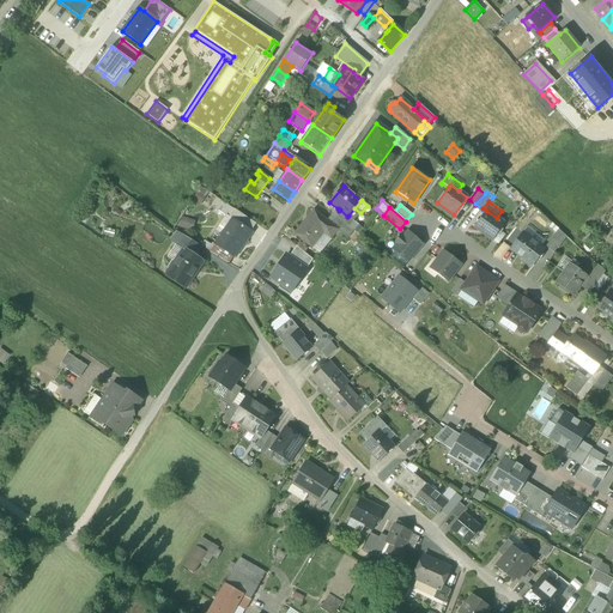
[(334,214),(353,231),(358,225),(353,222),(349,216),(347,217),(340,210),(339,211),(338,208),(333,214),(334,214)]
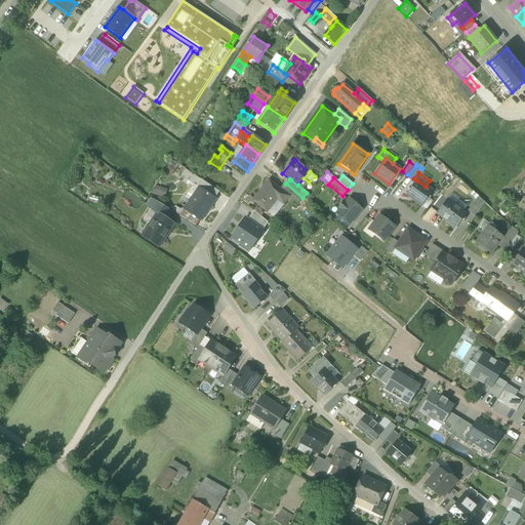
[(309,183),(304,178),(298,185),(303,190),(309,183)]
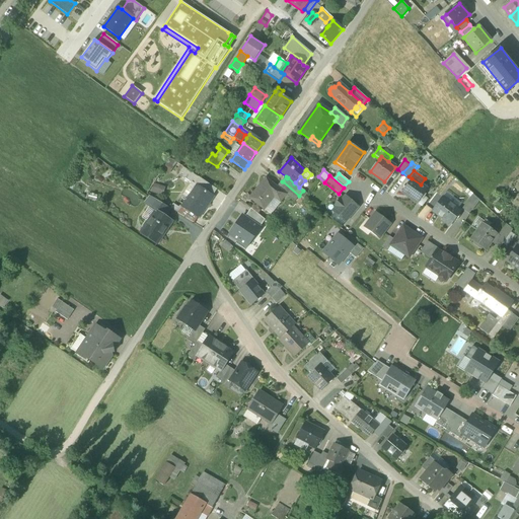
[(199,187),(212,196),(216,189),(198,177),(193,184),(196,187),(198,189),(199,187)]
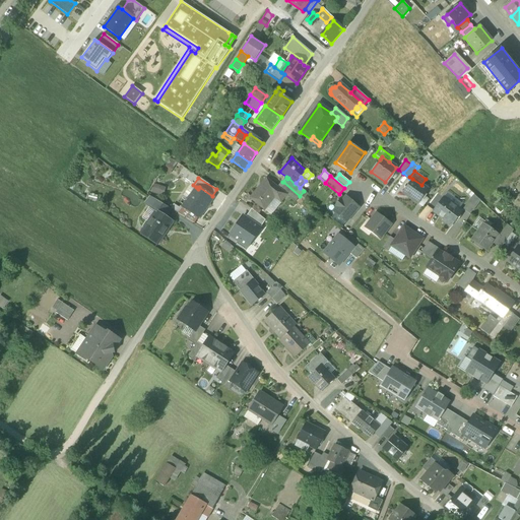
[(402,193),(417,204),(424,197),(428,190),(421,185),(412,179),(402,193)]
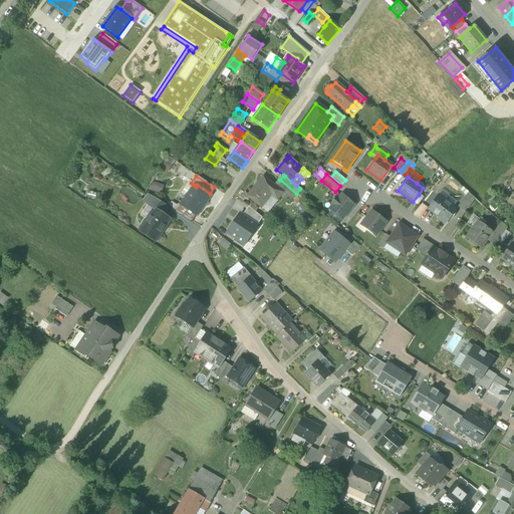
[(259,200),(265,204),(272,196),(278,200),(283,194),(274,187),(263,178),(248,197),(256,204),(259,200)]
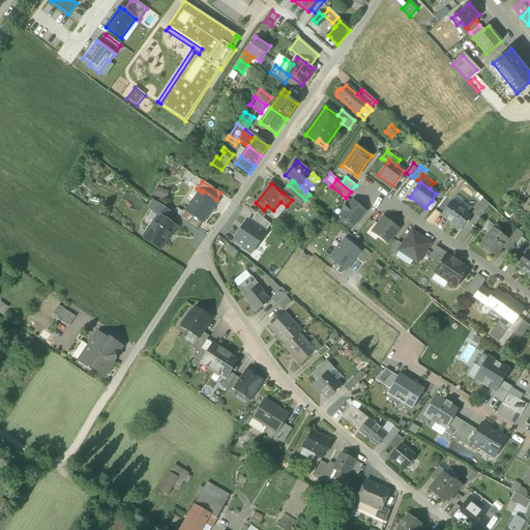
[(289,185),(287,187),(296,195),(292,200),(300,206),(305,200),(289,185)]
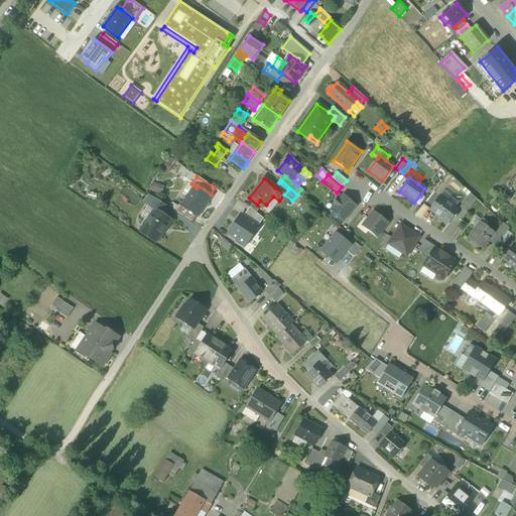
[(161,195),(164,186),(153,181),(150,190),(161,195)]
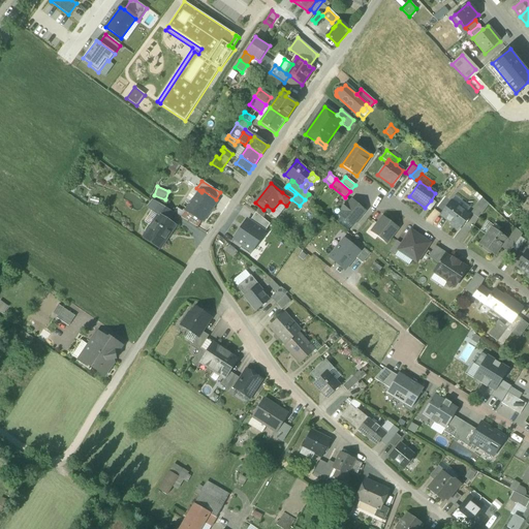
[(282,192),(291,199),(296,194),(286,187),(282,192)]
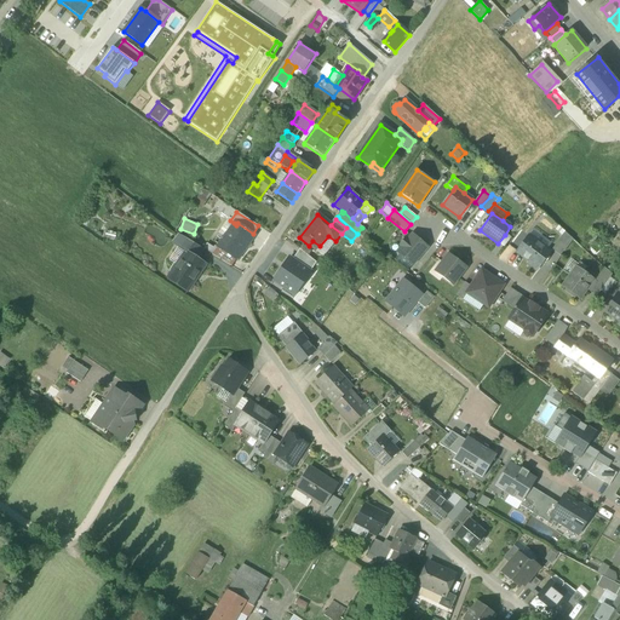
[(236,260),(237,262),(254,235),(253,234),(237,223),(236,225),(227,240),(224,237),(217,247),(236,260)]
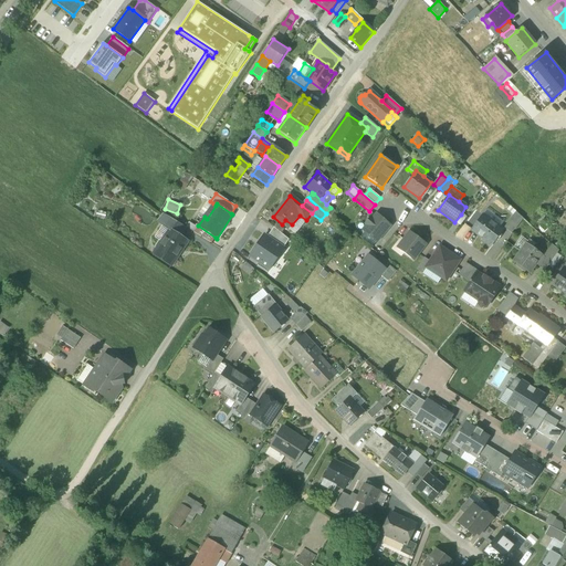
[(213,203),(205,217),(207,219),(216,206),(213,203)]
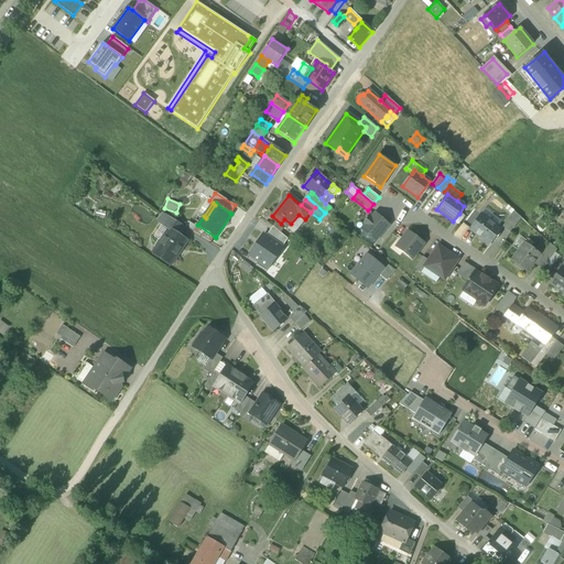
[(480,215),(498,227),(501,221),(485,209),(480,215)]
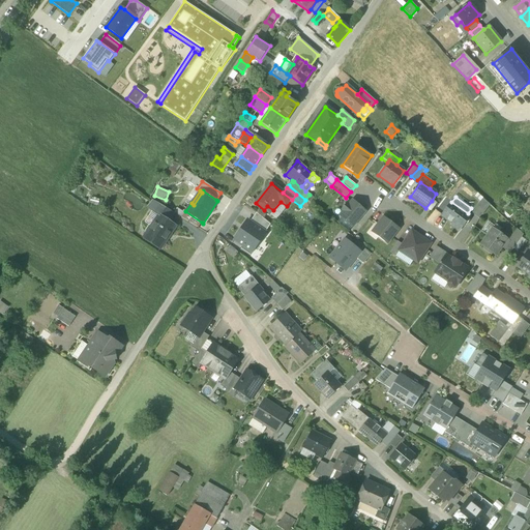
[(473,215),(478,219),(490,205),(483,200),(473,215)]
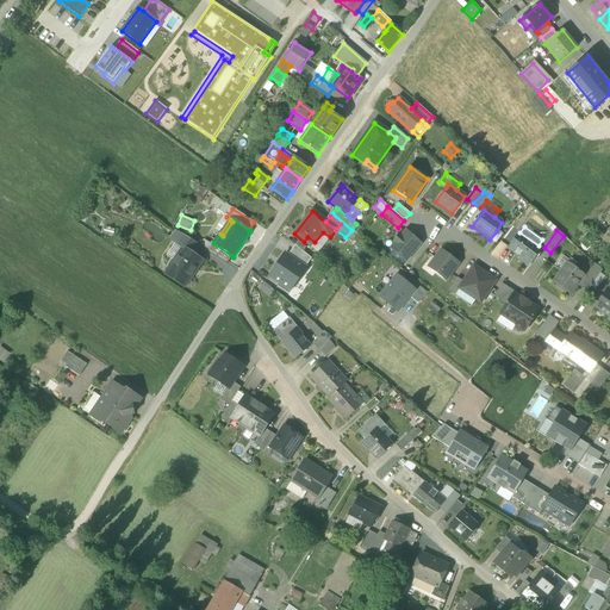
[(184,248),(193,255),(200,246),(188,238),(176,231),(172,238),(185,247),(184,248)]
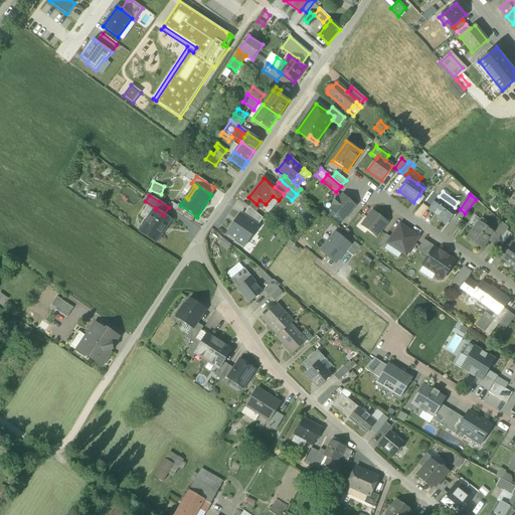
[(331,211),(342,220),(355,205),(343,195),(339,199),(337,198),(332,204),(334,205),(330,210),(331,211)]
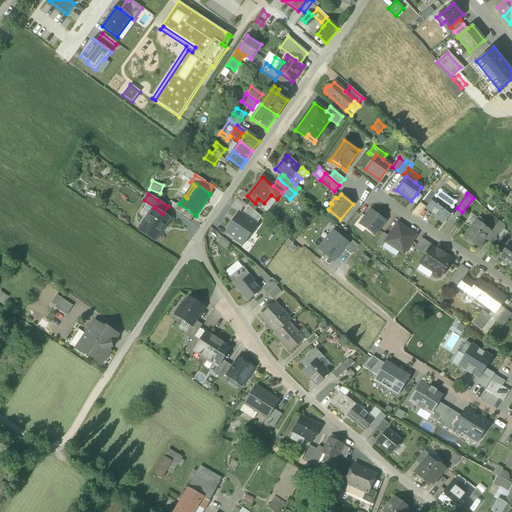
[(423,199),(417,194),(411,201),(411,202),(417,206),(423,199)]
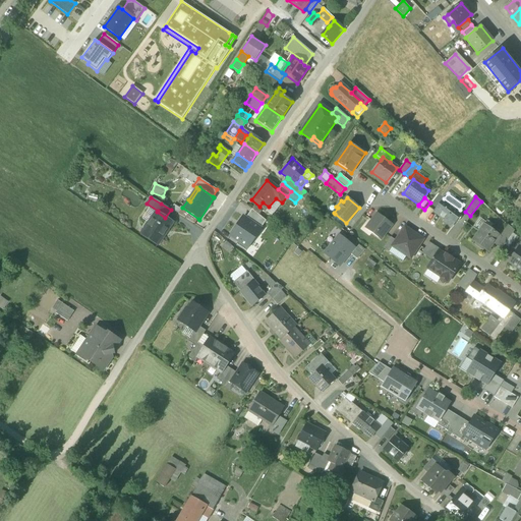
[(276,198),(269,207),(265,211),(271,216),(282,203),(276,198)]
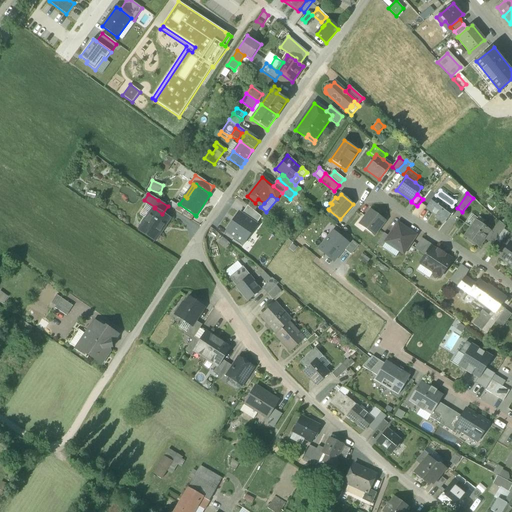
[(436,217),(444,223),(455,209),(452,206),(436,195),(426,209),(437,216),(436,217)]
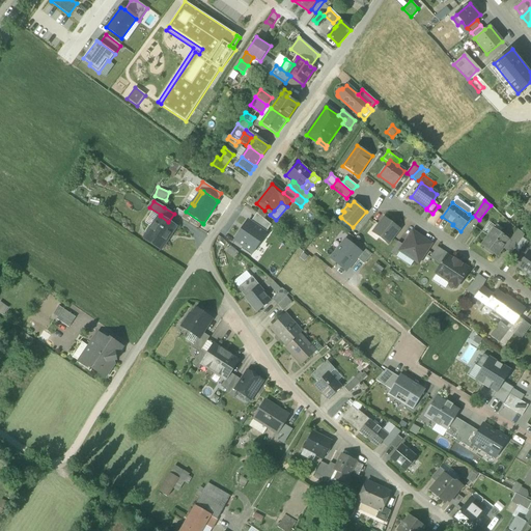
[(264,211),(270,215),(274,211),(268,206),(264,211)]
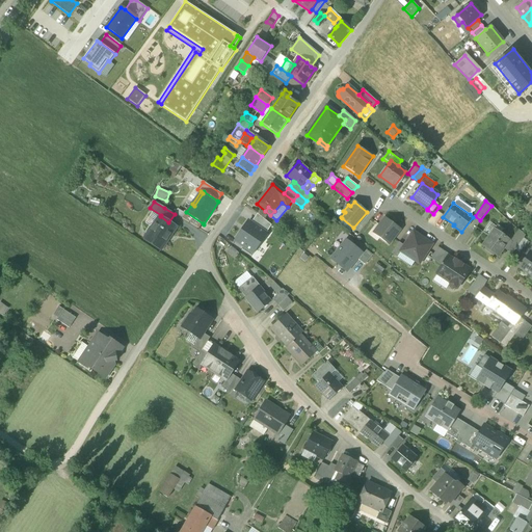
[(182,218),(198,229),(203,223),(186,212),(182,218)]
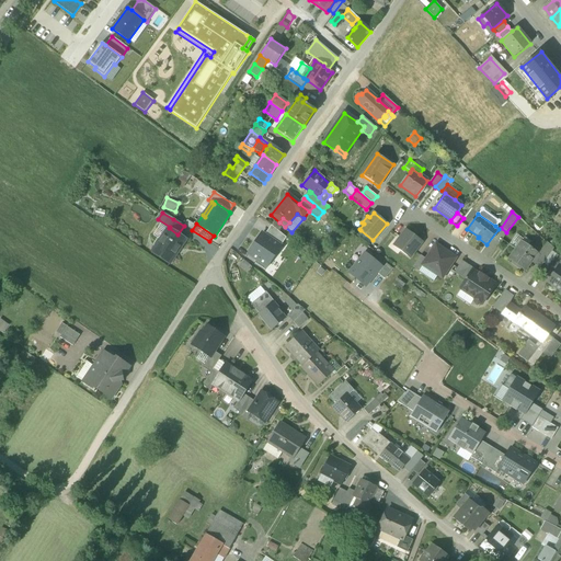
[(153,236),(160,240),(168,229),(160,225),(153,236)]
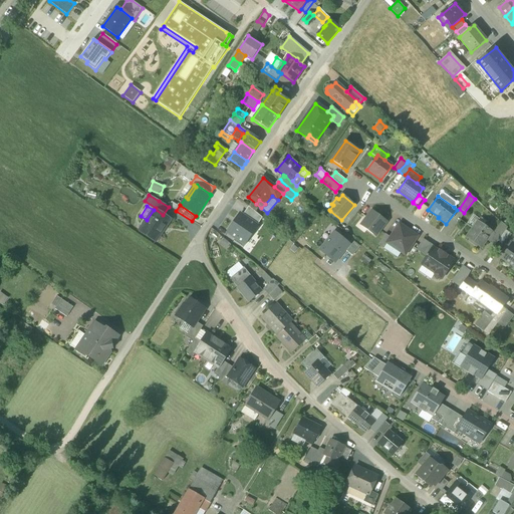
[(248,207),(243,216),(257,226),(262,218),(248,207)]
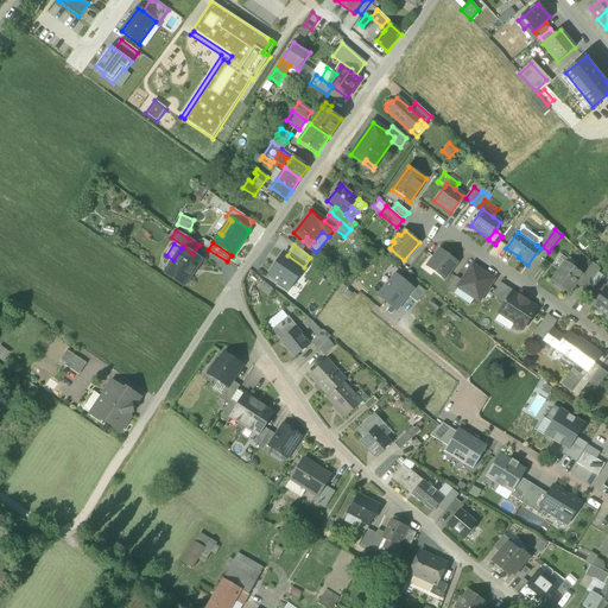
[(179,280),(185,284),(202,260),(192,254),(183,247),(182,247),(182,248),(173,260),(168,270),(181,278),(179,280)]
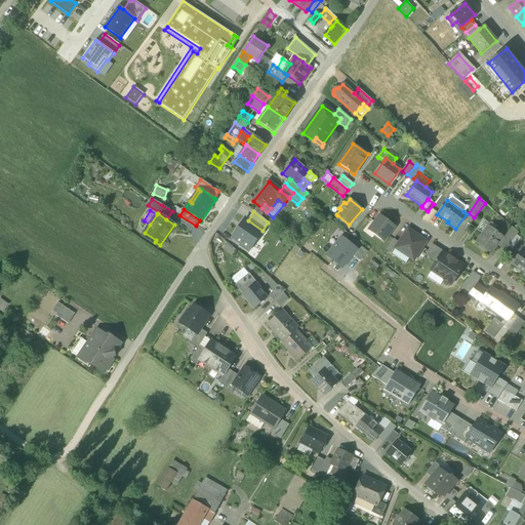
[(345,230),(349,225),(337,215),(333,220),(345,230)]
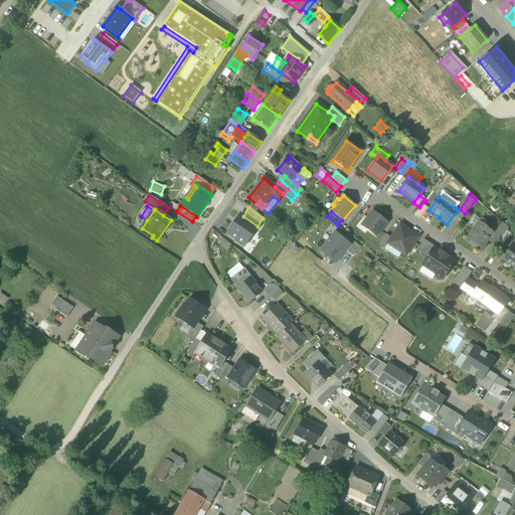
[(361,226),(375,237),(387,222),(373,211),(361,226)]
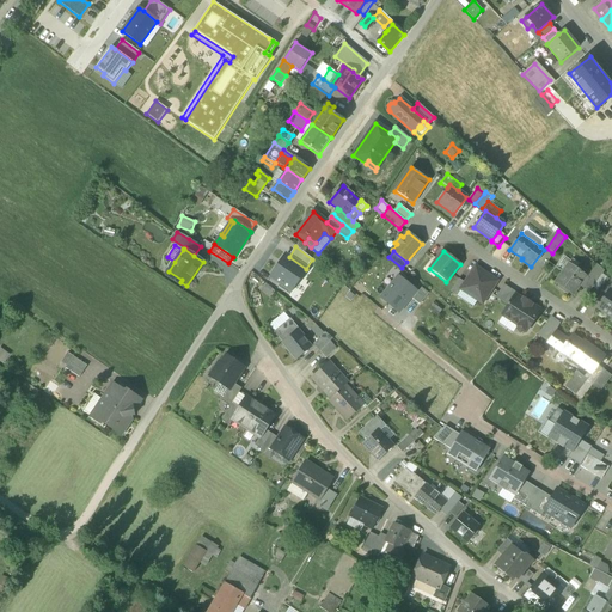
[(297,283),(306,269),(289,257),(286,255),(282,261),(281,261),(275,269),(275,270),(270,277),(280,285),(279,286),(291,293),(298,285),(297,283)]
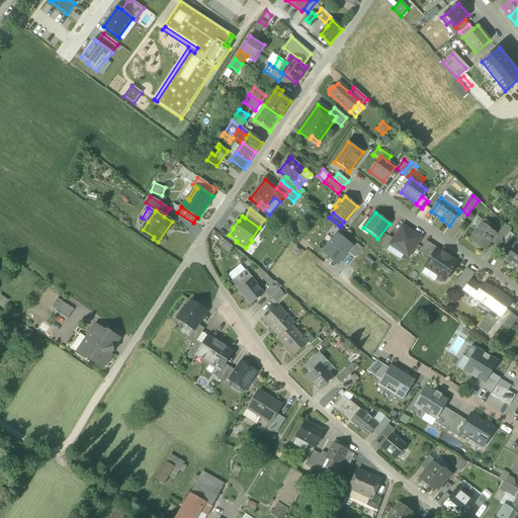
[(476,217),(475,219),(481,224),(484,225),(488,228),(490,224),(484,220),(483,222),(476,217)]
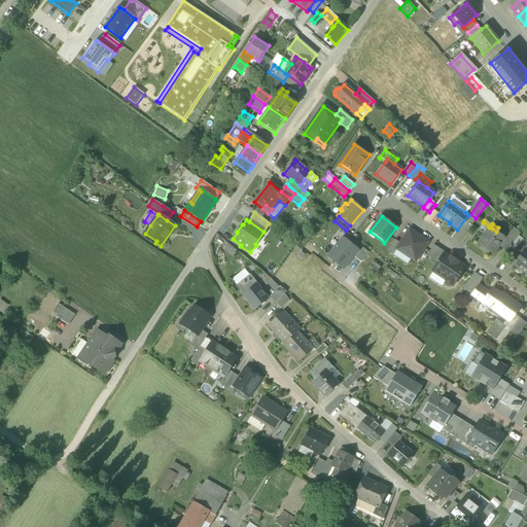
[(478,231),(484,235),(489,227),(483,222),(478,231)]
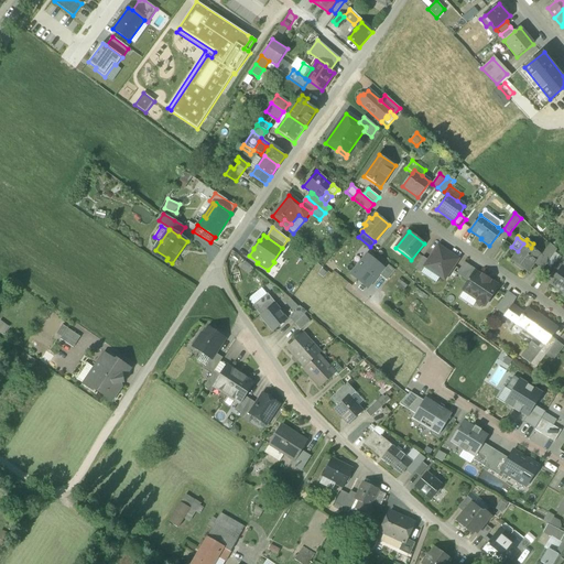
[(520,253),(518,251),(511,260),(528,272),(534,263),(538,266),(541,261),(543,257),(542,257),(540,255),(531,248),(527,245),(520,253)]
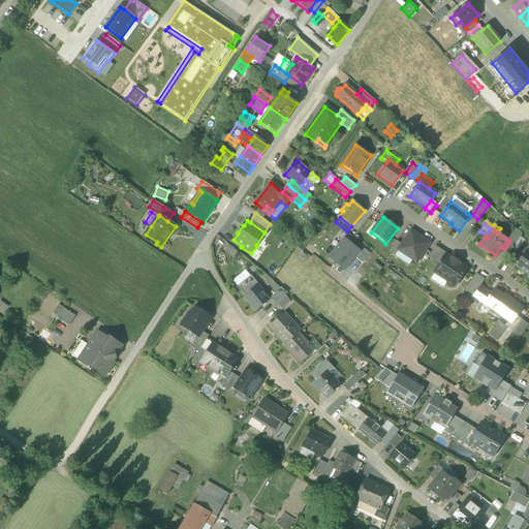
[(507,245),(512,249),(520,238),(522,235),(517,229),(508,241),(509,241),(507,245)]
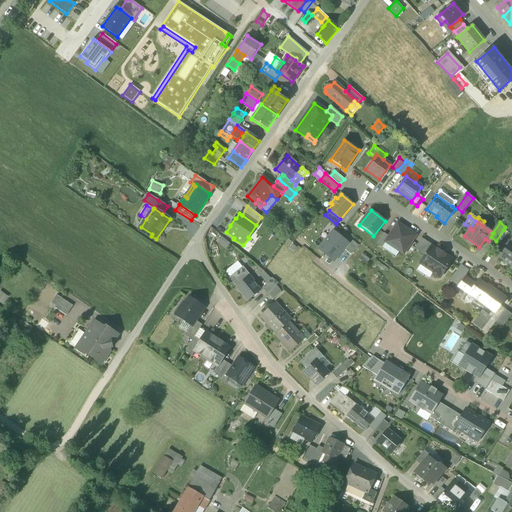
[(399,252),(403,254),(416,235),(398,223),(389,237),(385,242),(385,243),(399,252)]
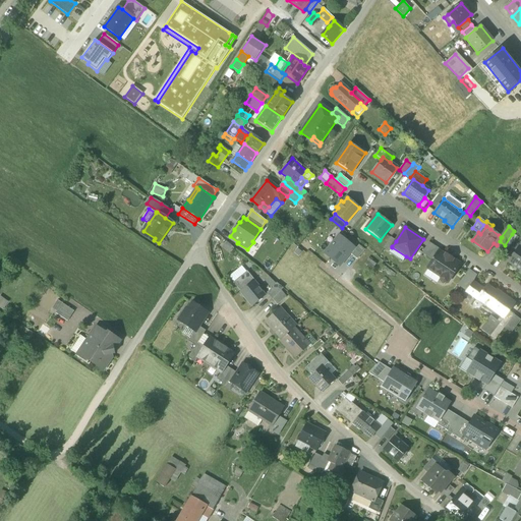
[(142,232),(154,240),(155,238),(143,231),(142,232)]
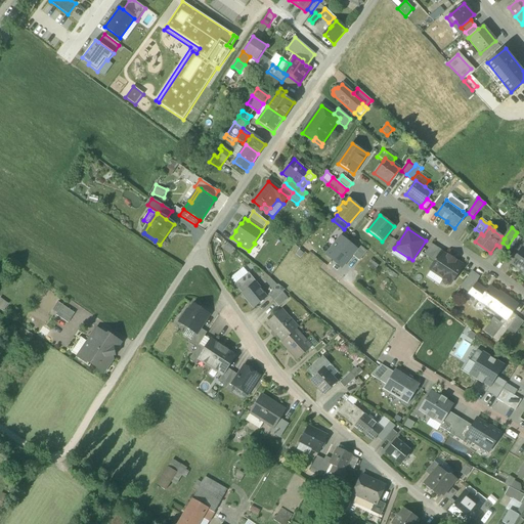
[(508,247),(512,250),(519,238),(515,235),(508,247)]
